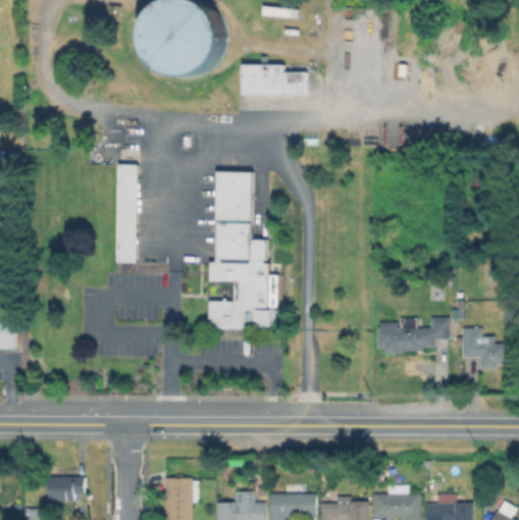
[(174,4),(168,9),(163,2),(146,15),(158,33),(164,28),(174,42),(186,33),(183,28),(189,22),(192,27),(196,24),(194,21),(201,15),(194,6),(183,14),(174,4)]
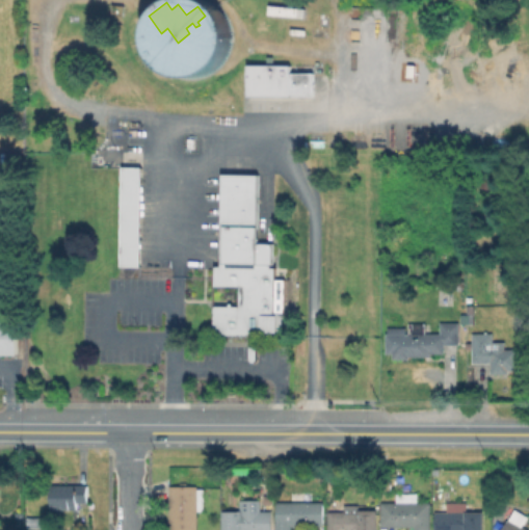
[(242,67),(242,97),(308,97),(308,74),(286,74),(286,67),(242,67)]
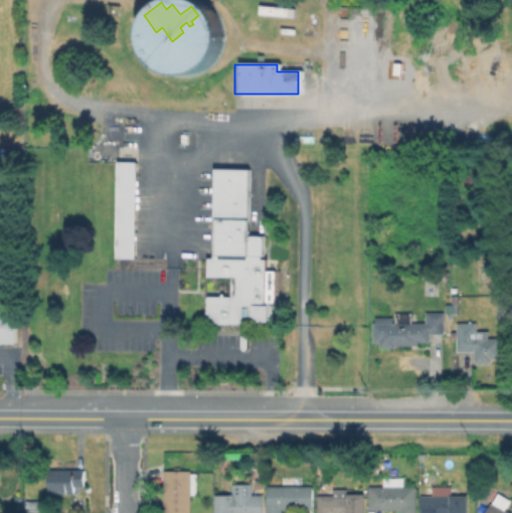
[(136,164),(134,260),(115,259),(117,163),(136,164)]
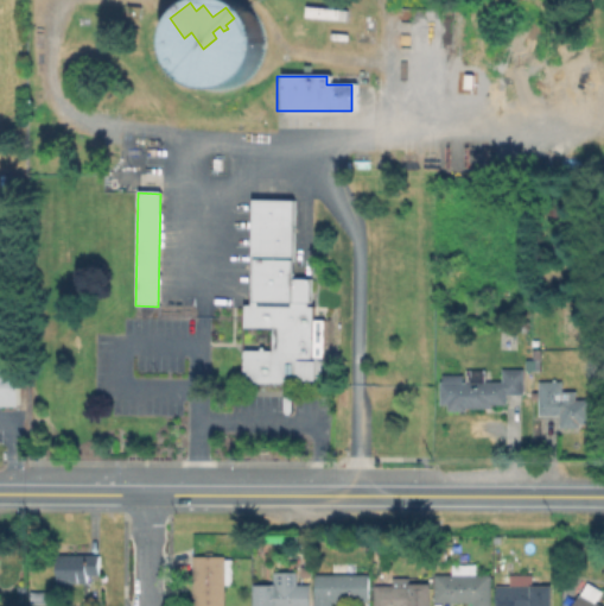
[(309,279),(309,304),(306,304),(306,307),(312,308),(311,359),(323,359),(322,386),(241,385),(242,351),(271,352),(271,330),(242,329),(242,305),(249,307),(252,201),(293,201),(291,279),(309,279)]
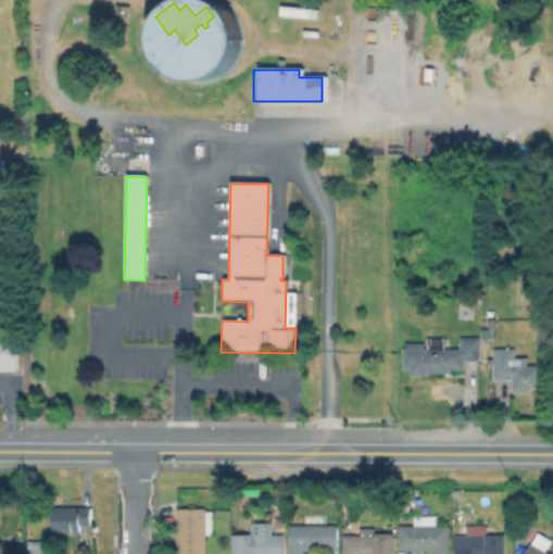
[(0,337),(15,337),(16,372),(0,372),(0,337)]
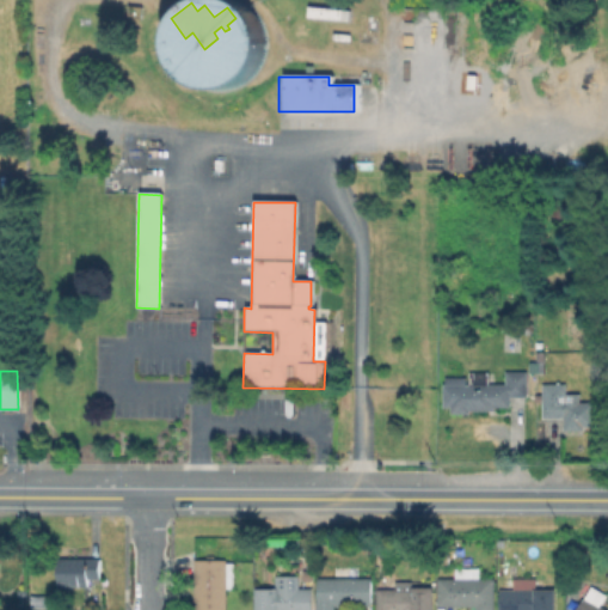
[(522,373),(522,398),(509,398),(509,408),(493,408),(492,413),(467,413),(467,414),(449,414),(448,408),(442,408),(442,386),(504,386),(504,373),(522,373)]
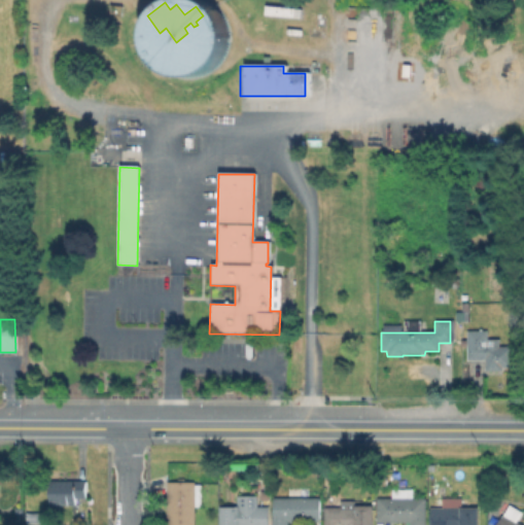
[(499,341),(499,348),(510,347),(510,368),(500,368),(500,372),(484,372),(484,361),(465,361),(465,345),(485,345),(485,341),(499,341)]
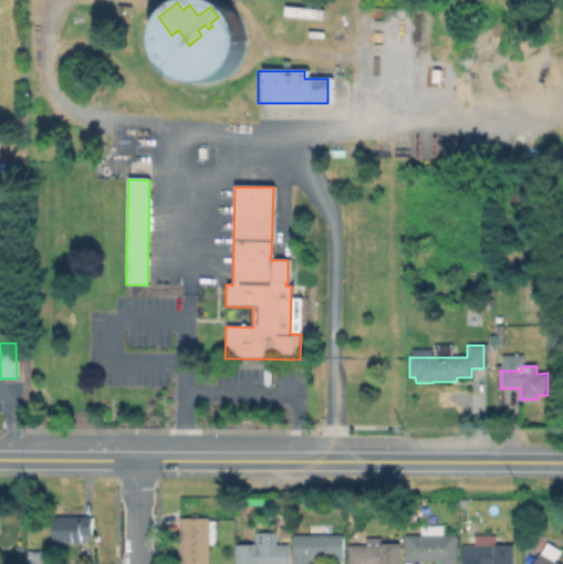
[(91,518),(91,536),(79,536),(80,544),(52,544),(51,518),(91,518)]
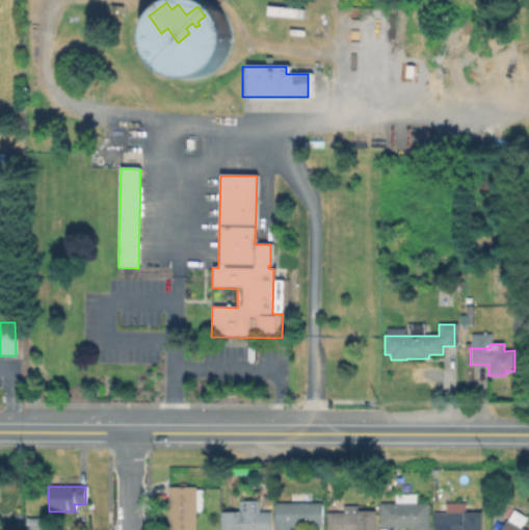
[(202,491),(202,512),(195,512),(195,529),(167,529),(167,487),(195,487),(195,491),(202,491)]
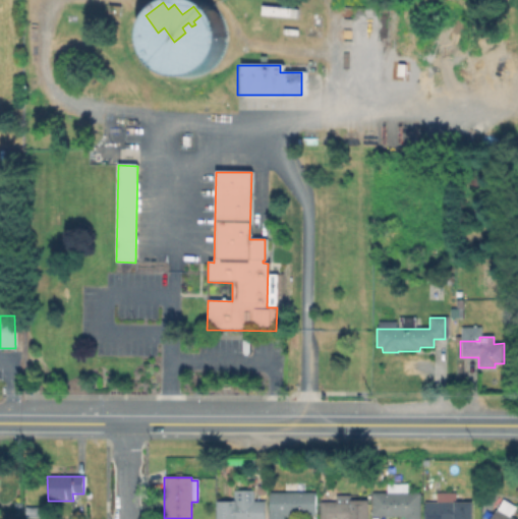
[(406,484),(406,494),(419,494),(419,518),(404,518),(404,517),(370,517),(370,493),(386,493),(385,484),(406,484)]
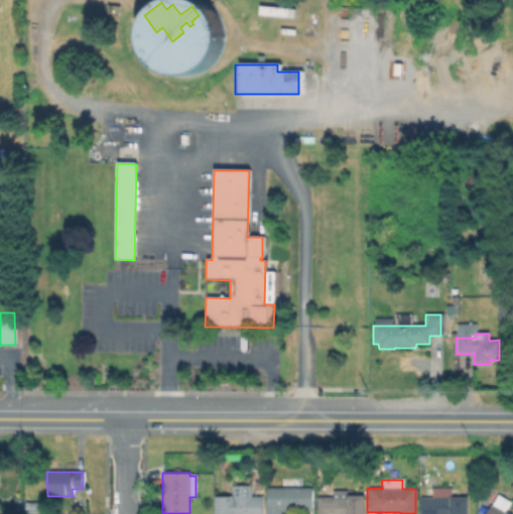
[(250,487),(250,497),(261,497),(261,513),(214,513),(214,497),(230,497),(230,487),(250,487)]
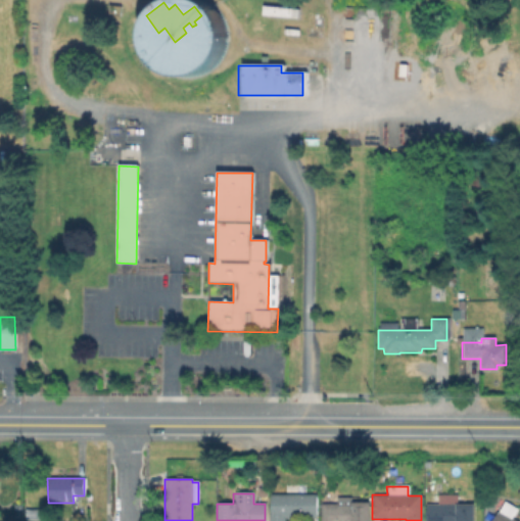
[(316,494),(315,519),(285,519),(285,520),(269,520),(269,515),(270,515),(270,494),(316,494)]
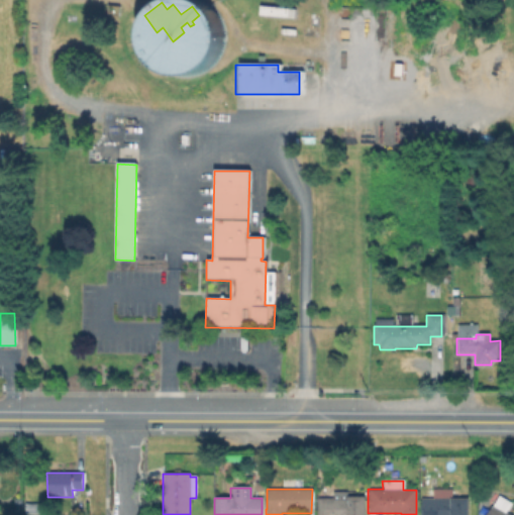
[(451,490),(450,499),(468,499),(468,514),(420,514),(420,499),(433,499),(433,490),(451,490)]
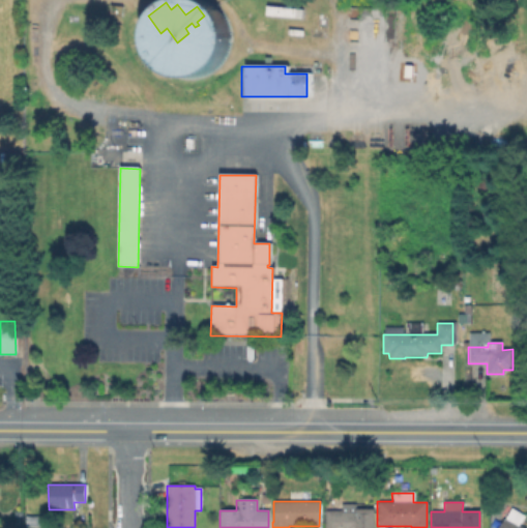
[(371,508),(371,527),(321,527),(322,511),(338,511),(339,503),(352,504),(352,508),(371,508)]
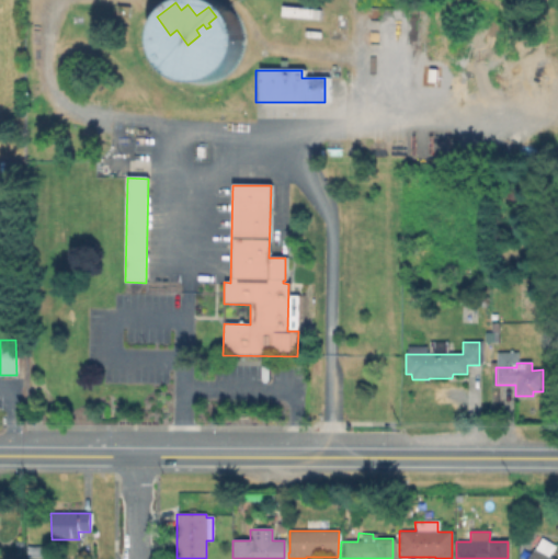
[(12,551),(12,539),(23,539),(23,551),(12,551)]
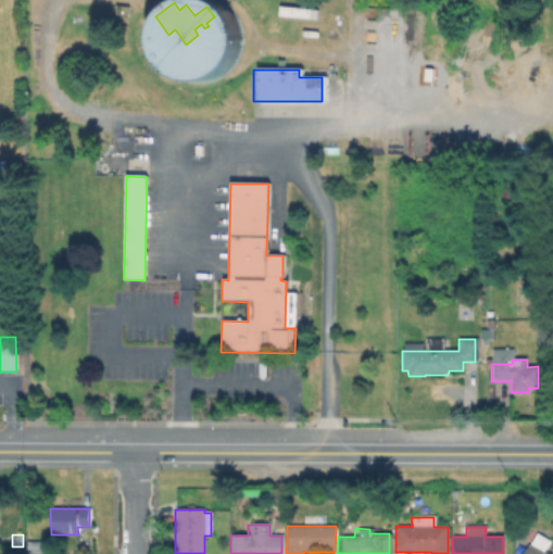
[(45,553),(26,553),(26,543),(45,543),(45,553)]
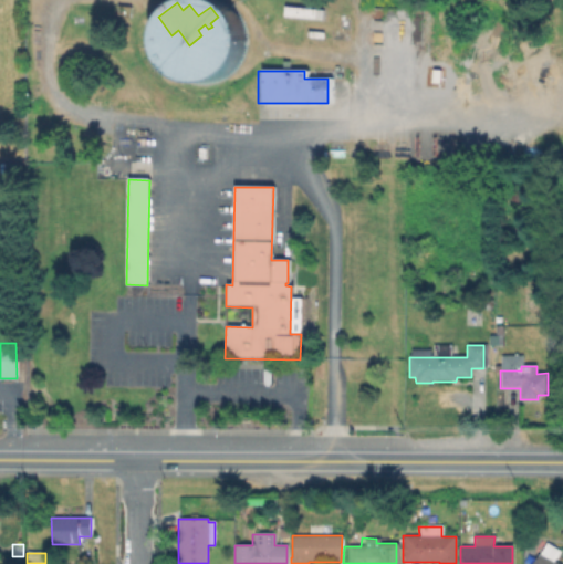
[(530,563),(538,553),(556,563),(530,563)]
